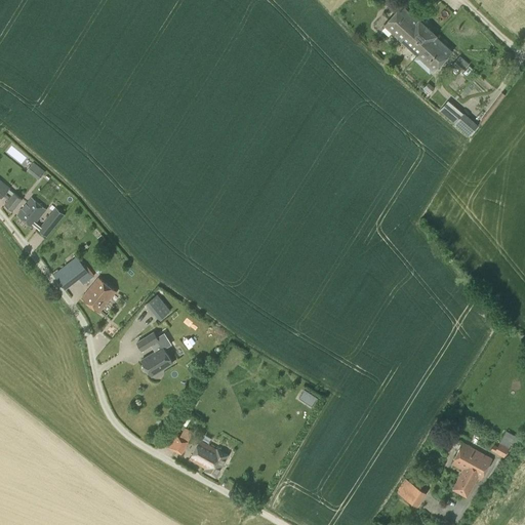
[(401,40),(418,21),(402,5),(385,25),(401,40)]
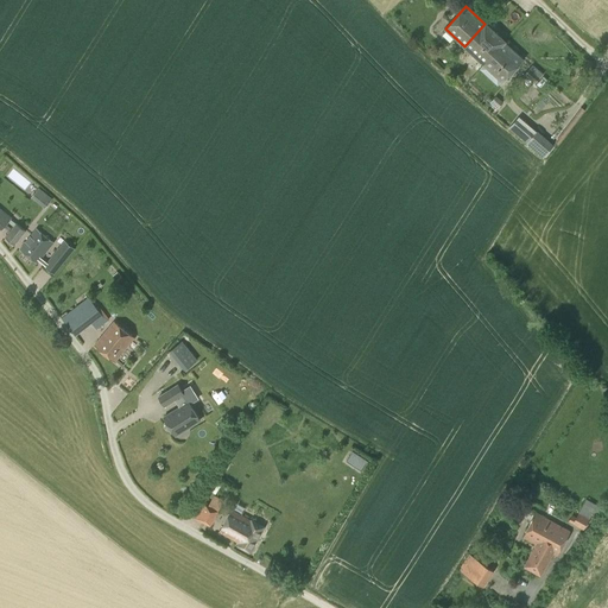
[(483,64),(505,43),(505,42),(486,23),(485,24),(464,46),(483,64)]
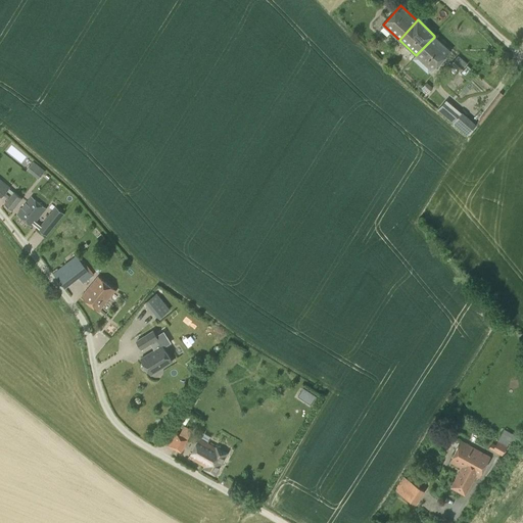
[(434,37),(416,55),(432,70),(449,51),(434,37)]
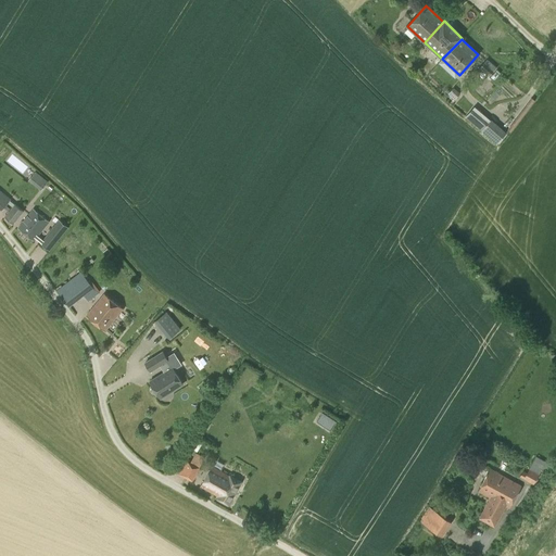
[(489,76),(495,70),(485,61),(479,68),(489,76)]
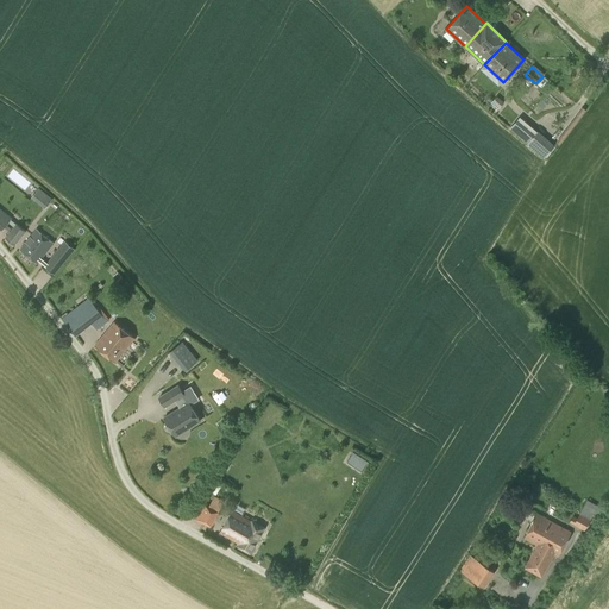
[(497,110),(504,102),(497,96),(491,102),(488,100),(487,101),(489,105),(490,104),(497,110)]
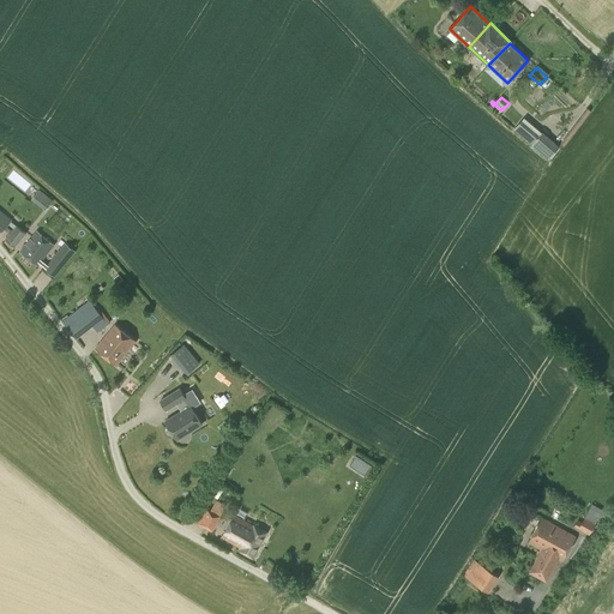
[(540,134),(523,119),(515,130),(531,144),(531,145),(548,160),(559,146),(542,132),(540,134)]
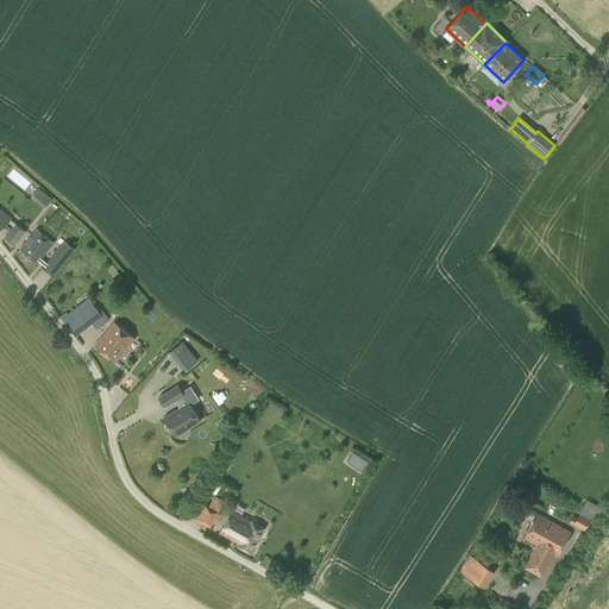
[(52,199),(39,188),(31,198),(45,208),(52,199)]
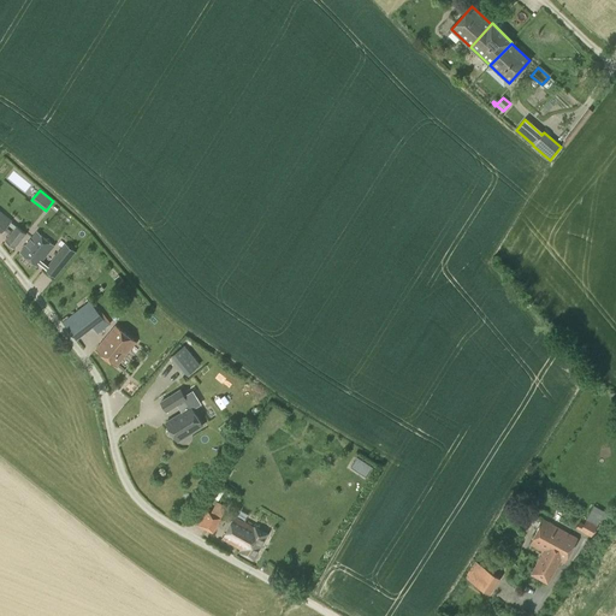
[(15,247),(25,235),(16,226),(6,240),(15,247)]
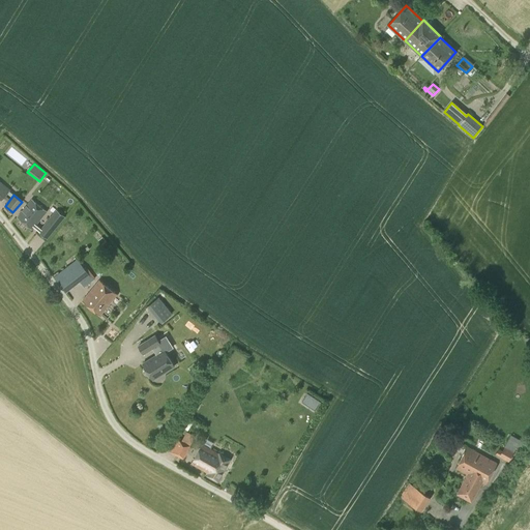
[(32,229),(47,210),(32,199),(18,216),(32,229)]
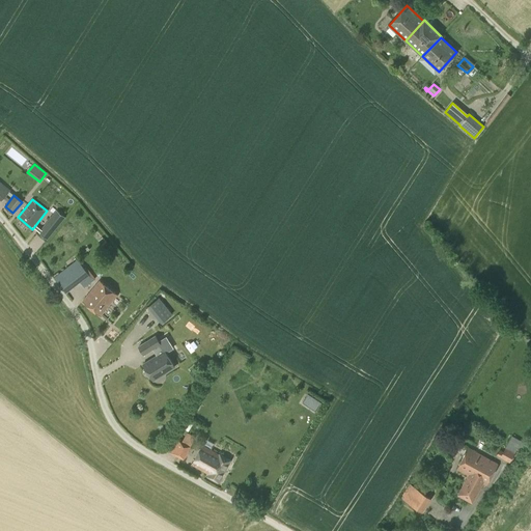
[(59,207),(39,228),(48,236),(67,215),(59,207)]
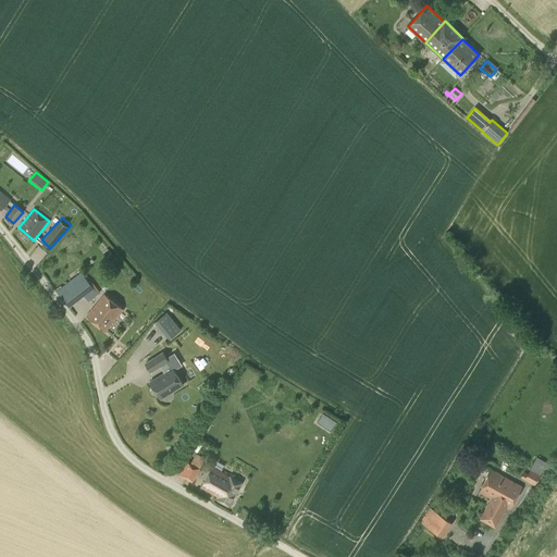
[(108,249),(103,252),(108,258),(112,254),(108,249)]
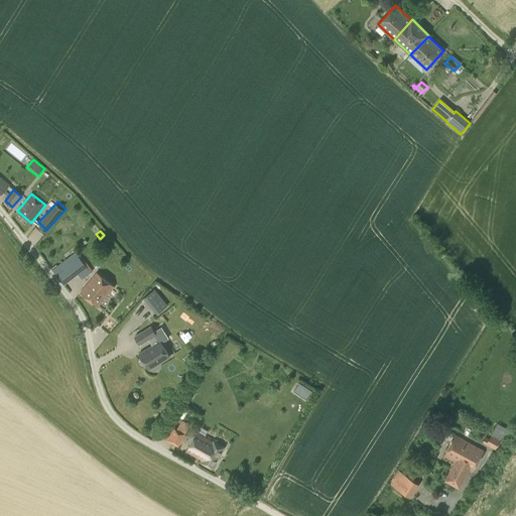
[(82,279),(91,272),(76,252),(52,270),(63,284),(78,274),(82,279)]
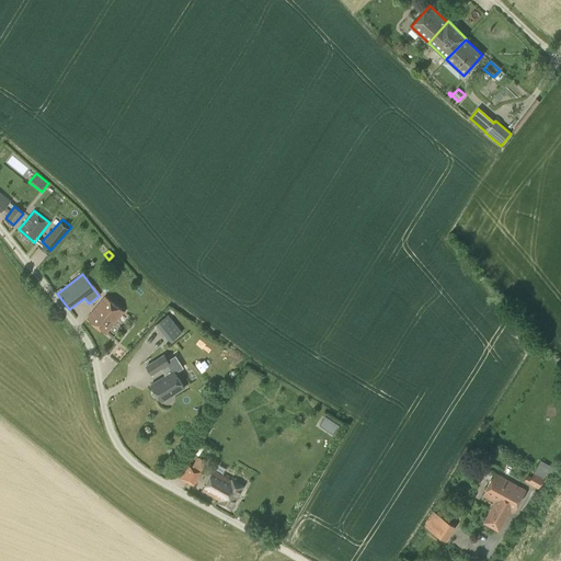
[(106,333),(124,311),(105,296),(88,319),(106,333)]
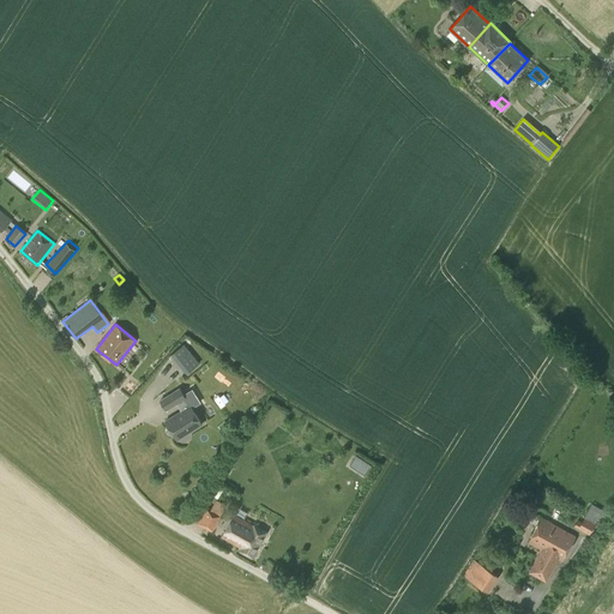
[(188,353),(178,361),(187,373),(197,365),(188,353)]
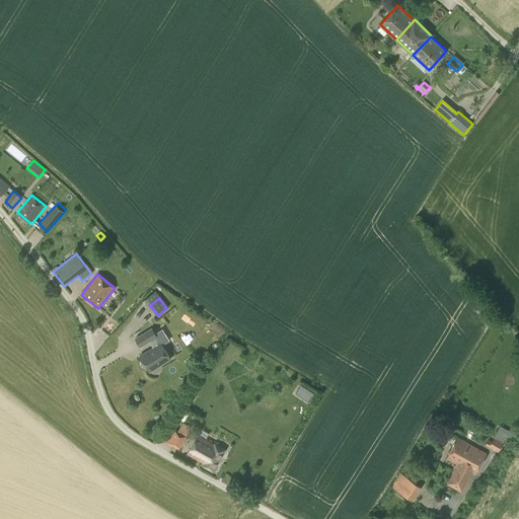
[(160,344),(156,337),(156,336),(152,328),(135,339),(140,347),(151,340),(156,346),(140,356),(149,372),(170,358),(161,343),(160,344)]
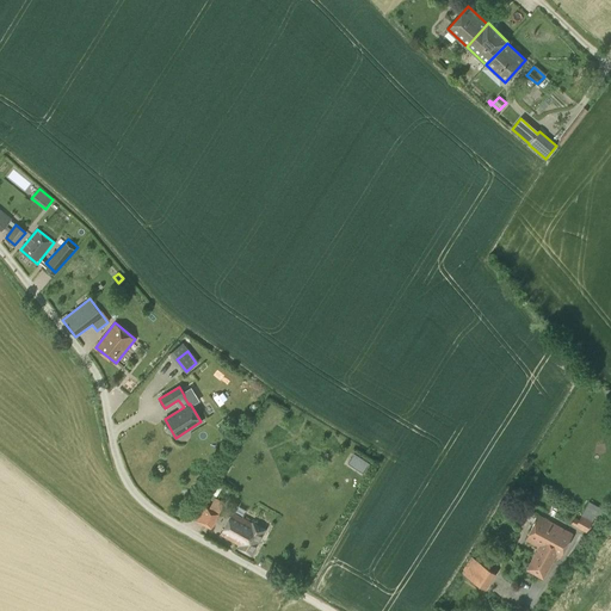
[(356,450),(346,464),(363,474),(372,460),(356,450)]
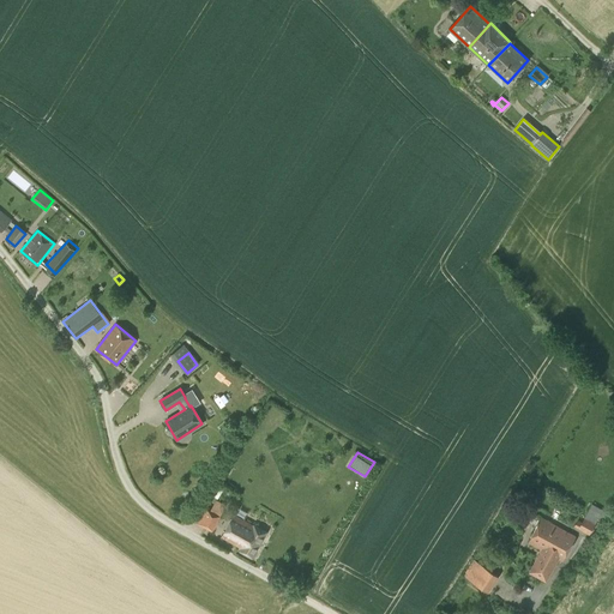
[(232,469),(227,465),(221,473),(227,476),(232,469)]
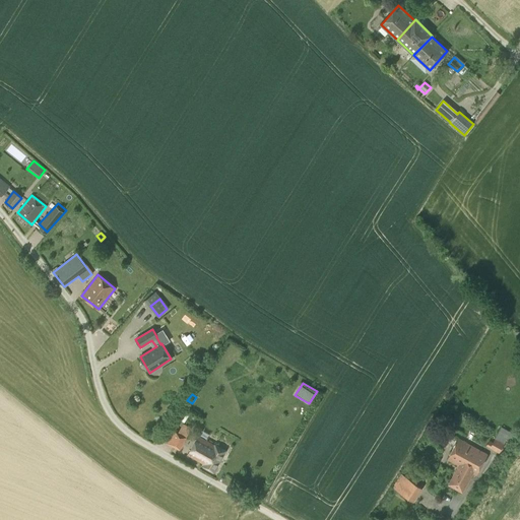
[(489,440),(485,446),(499,453),(505,443),(508,438),(510,440),(513,433),(502,427),(493,442),(489,440)]
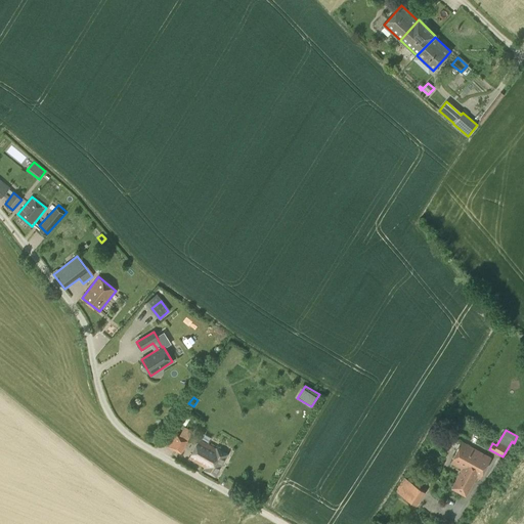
[(180,454),(188,439),(175,431),(166,446),(180,454)]
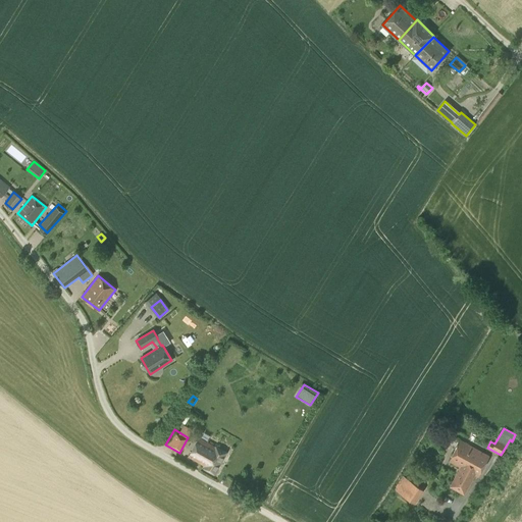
[(215,448),(199,438),(189,456),(205,466),(204,468),(214,474),(220,463),(226,453),(216,447),(215,448)]
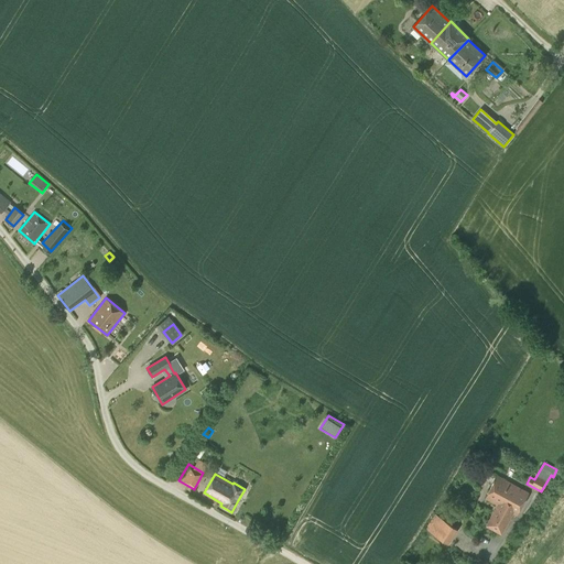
[(516,514),(528,492),(498,476),(486,498),(498,505),(487,525),(500,533),(512,512),(516,514)]
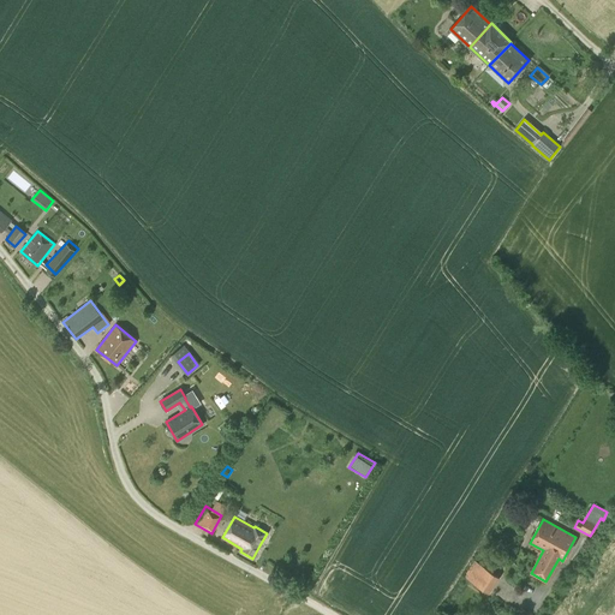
[(489,593),(500,578),(476,561),(465,578),(489,593)]
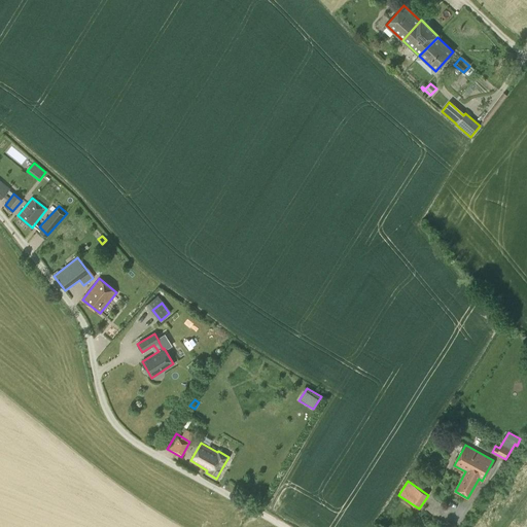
All buildings are outlined.
